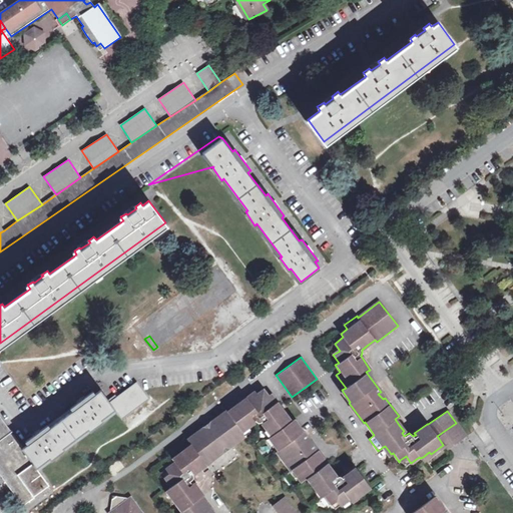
[(137,382),(110,402),(115,409),(122,418),(149,398),(137,382)]
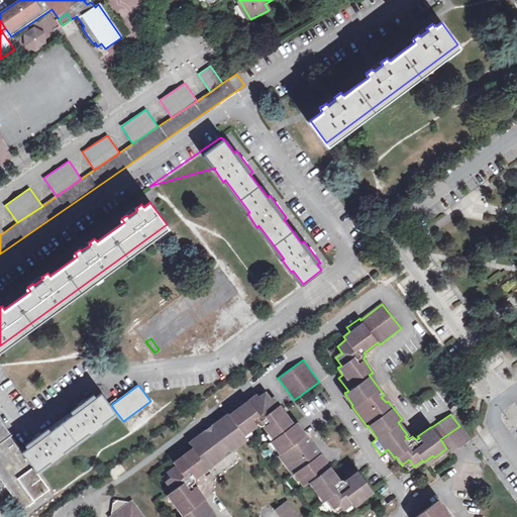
[(28,447),(23,451),(37,471),(50,460),(53,462),(66,453),(64,450),(89,432),(91,434),(104,423),(103,421),(116,412),(111,405),(102,393),(96,397),(94,395),(73,411),(75,413),(50,431),(48,428),(26,444),(28,447)]
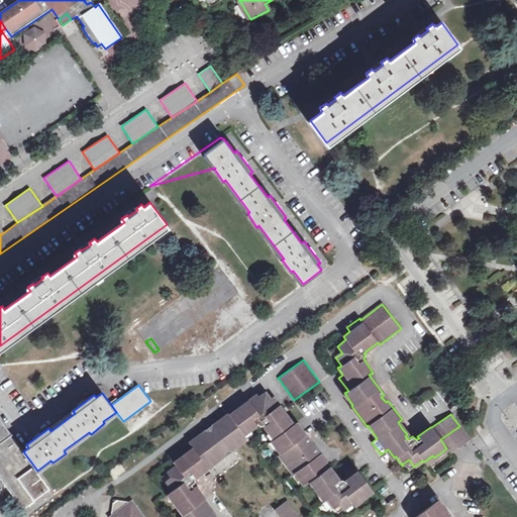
[(229,414),(216,424),(220,430),(219,435),(221,437),(223,437),(225,436),(234,448),(247,439),(246,437),(244,434),(249,431),(257,425),(261,426),(263,426),(269,433),(272,438),(270,440),(268,441),(283,460),(285,459),(288,463),(286,466),(301,486),(308,481),(317,493),(321,491),(326,497),(324,498),(330,506),(331,506),(337,502),(341,507),(342,509),(351,502),(352,504),(372,490),(356,471),(343,481),(340,480),(337,480),(317,453),(313,447),(311,449),(309,446),(307,443),(309,441),(295,422),(292,424),(288,427),(284,420),(287,418),(272,398),(270,399),(266,394),(260,398),(257,395),(244,405),(230,415),(229,414)]
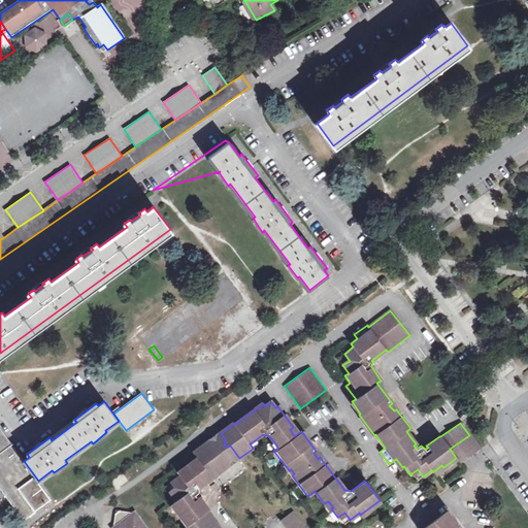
[(298,433),(293,427),(290,429),(294,436),(298,433)]
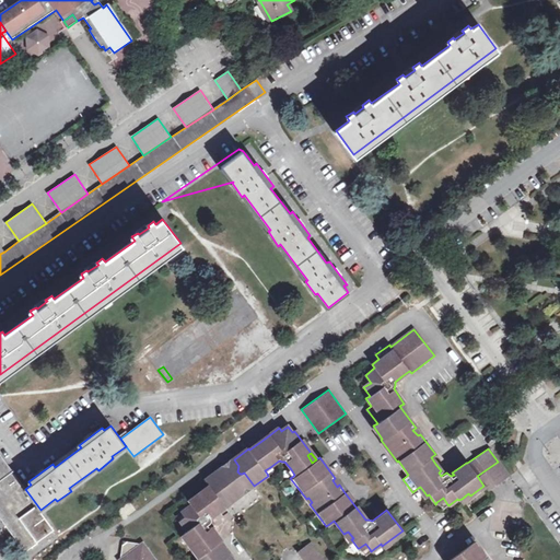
[(0,454),(0,501),(13,520),(9,522),(27,548),(54,528),(41,510),(25,489),(0,454)]
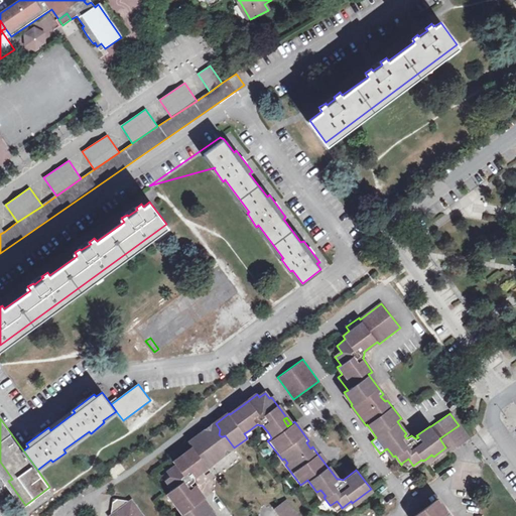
[(227,453),(234,447),(225,435),(223,436),(221,436),(219,434),(220,429),(216,423),(209,428),(202,433),(206,439),(208,438),(210,438),(212,440),(213,442),(213,444),(211,445),(220,458),(227,453)]
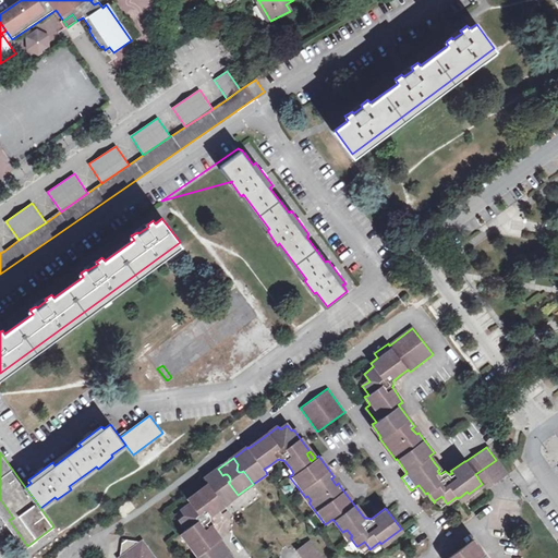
[(475,474),(482,484),(485,488),(506,473),(496,460),(475,474)]
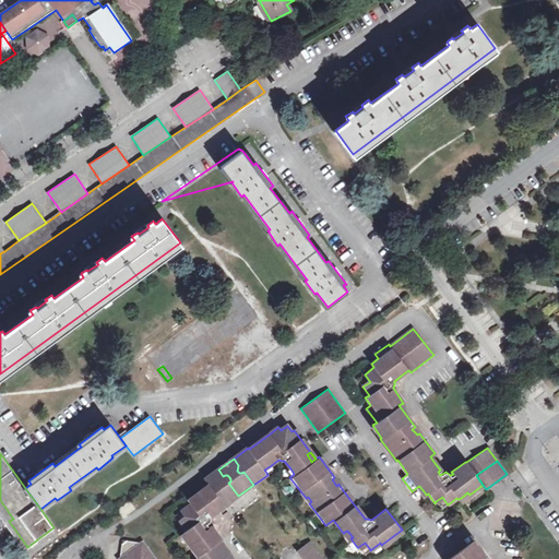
[(223,476),(218,470),(204,479),(209,486),(212,489),(204,495),(202,490),(188,501),(190,502),(180,510),(186,518),(179,522),(186,532),(183,533),(185,534),(190,542),(188,543),(198,556),(194,558),(232,558),(218,540),(221,539),(210,526),(207,527),(205,524),(210,521),(210,516),(218,510),(225,506),(238,496),(228,483),(230,482),(230,479),(229,477),(227,475),(225,475),(223,476)]
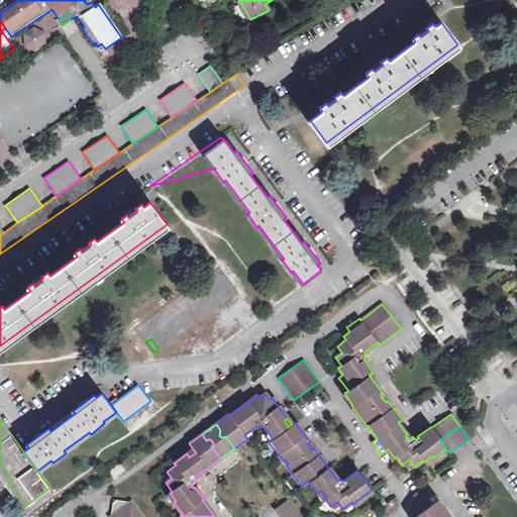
[(193,449),(187,453),(189,457),(196,452),(193,449)]
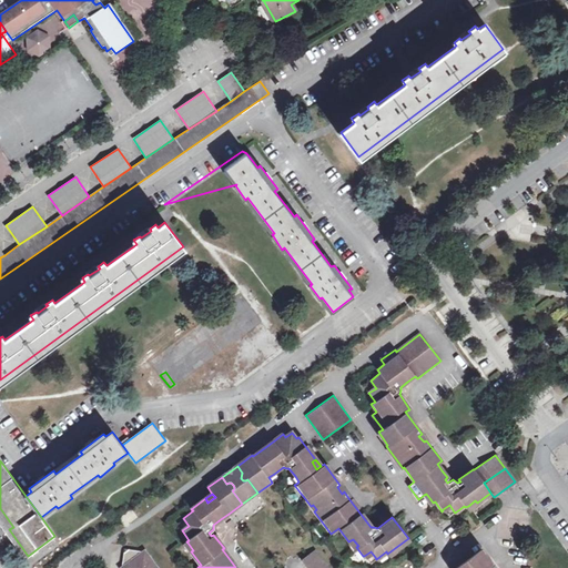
[(454,511),(449,505),(443,509),(447,516),(454,511)]
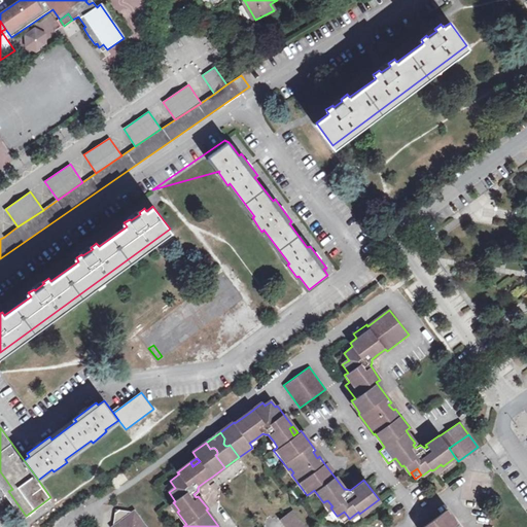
[(12,489),(0,471),(0,485),(24,517),(26,516),(8,491),(12,489)]
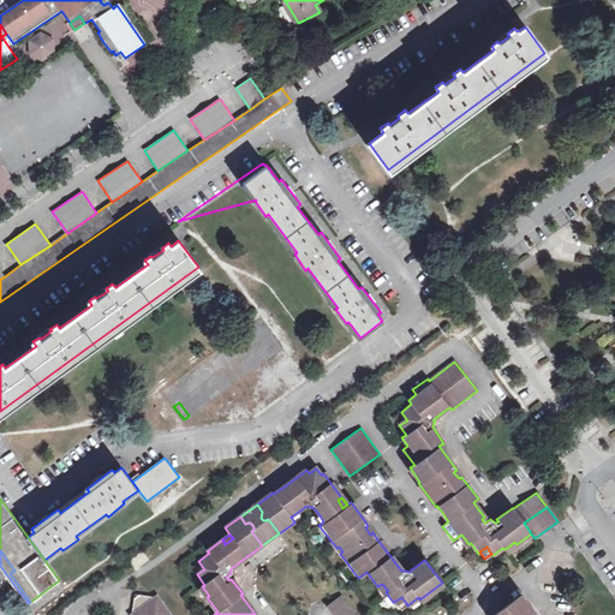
[(382,584),(377,586),(383,595),(386,592),(388,591),(382,584)]
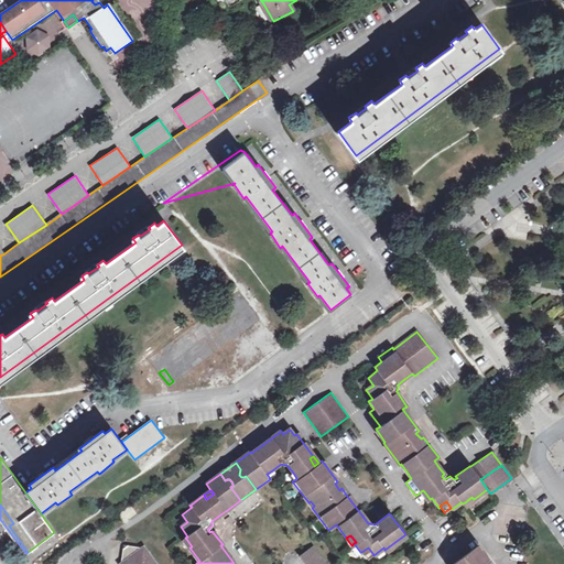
[(155,563),(153,560),(151,560),(151,557),(144,548),(123,544),(119,563),(155,563)]
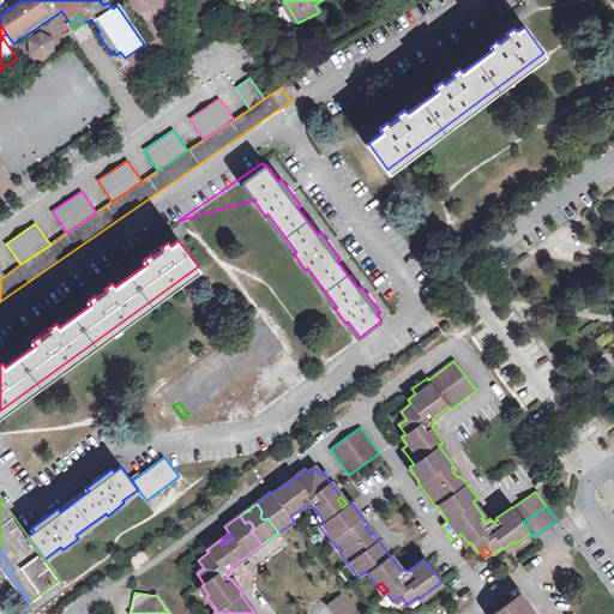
[(324,605),(330,613),(355,613),(339,593),(324,605)]
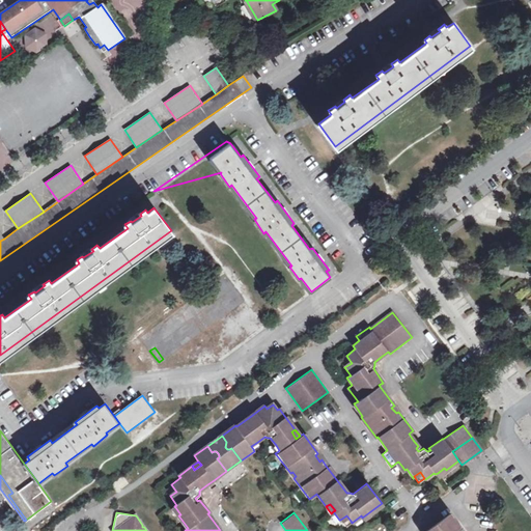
[(462,530),(449,513),(425,530),(462,530)]
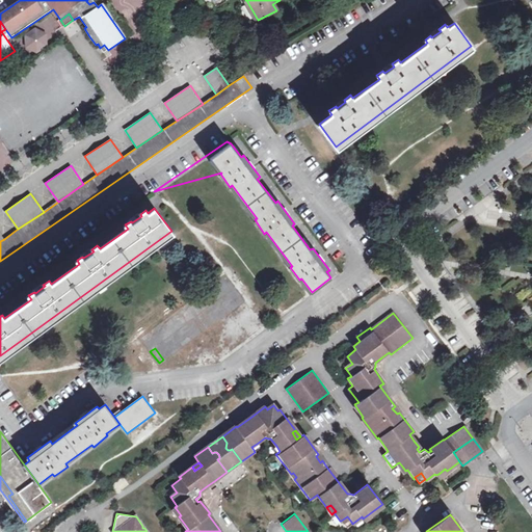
[(347,516),(341,521),(345,527),(351,522),(347,516)]
